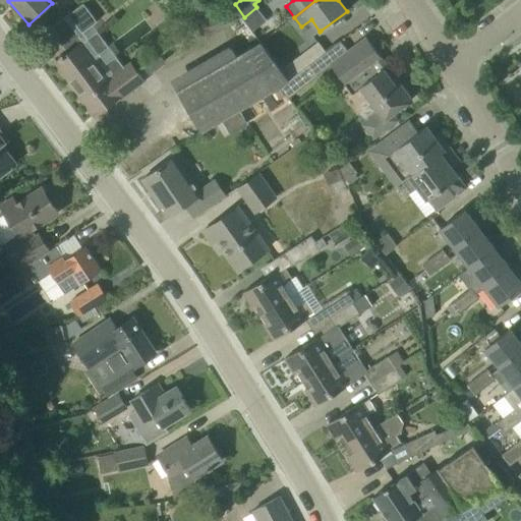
[(97,20),(83,3),(68,14),(81,33),(97,20)]
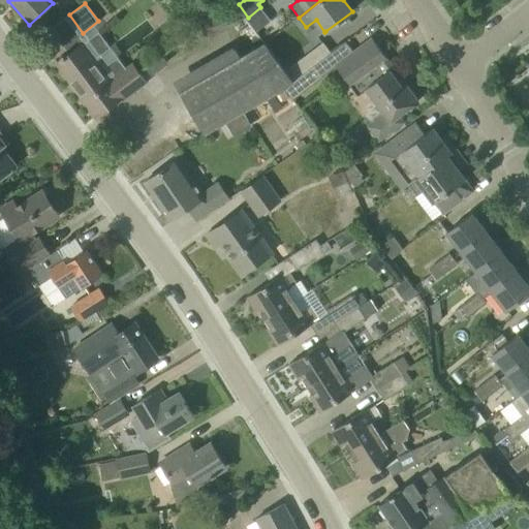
[(199,25),(194,8),(179,12),(183,29),(199,25)]
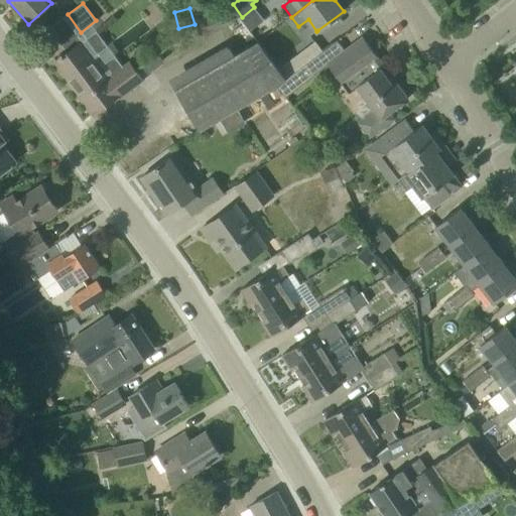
[(338,54),(327,63),(329,67),(349,94),(358,88),(375,110),(358,122),(369,138),(377,131),(393,119),(389,113),(408,98),(396,82),(392,84),(387,77),(390,75),(362,36),(346,48),(338,54)]
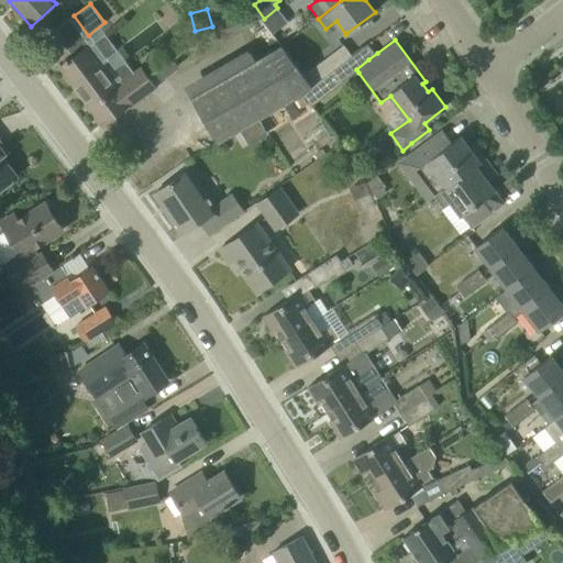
[(342,45),(302,75),(312,87),(349,59),(352,57),(351,56),(342,45)]
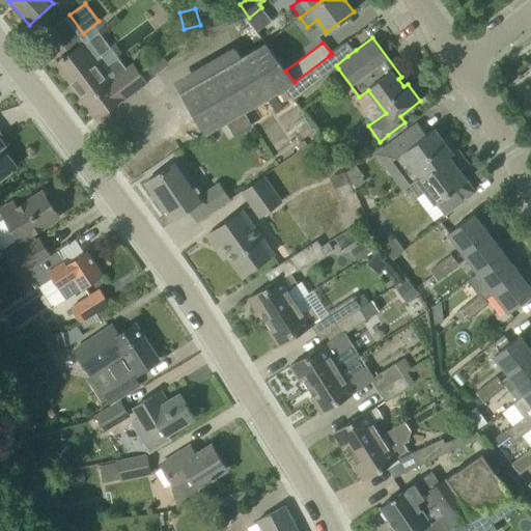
[(146,82),(134,65),(133,64),(110,82),(82,45),(56,63),(95,116),(121,98),(122,100),(146,82)]
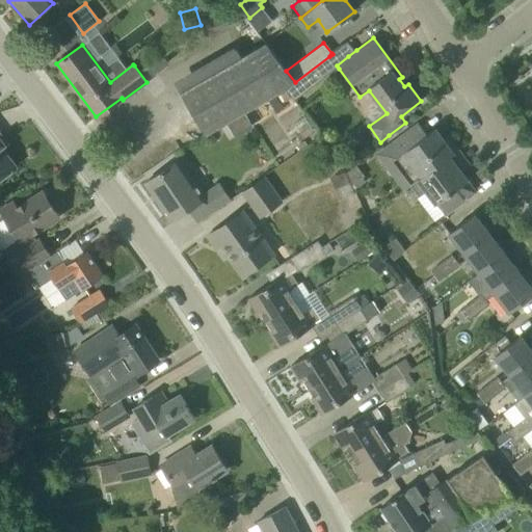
[(293,83),(295,82),(286,71),(285,72),(265,45),(242,57),(181,91),(206,135),(223,125),(267,100),(286,89),(293,83)]
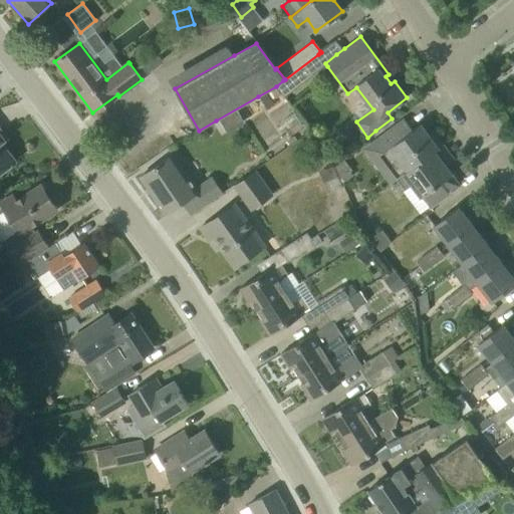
[(283,80),(276,86),(284,97),(326,64),(325,63),(318,54),(285,79),(283,80)]
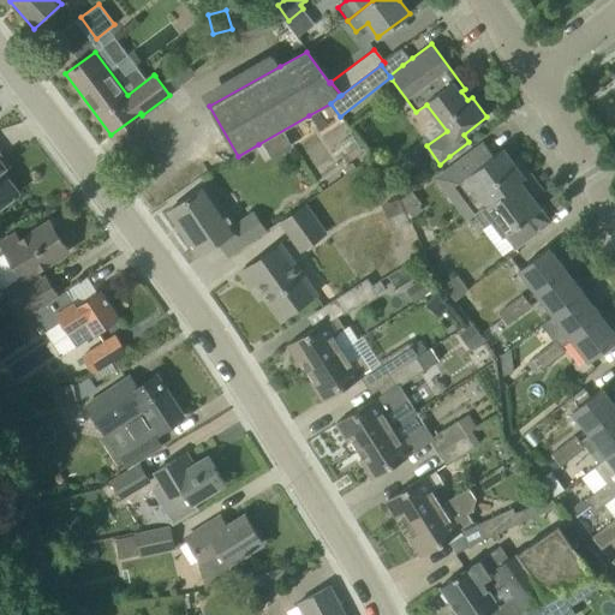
[(339,118),(330,103),(309,115),(317,132),(340,119),(339,118)]
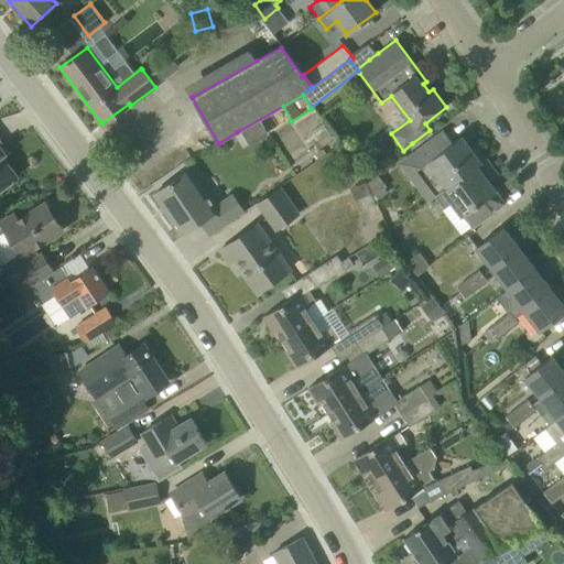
[(426,202),(435,196),(485,159),(474,144),(469,149),(461,137),(453,142),(444,131),(409,156),(400,164),(426,202)]
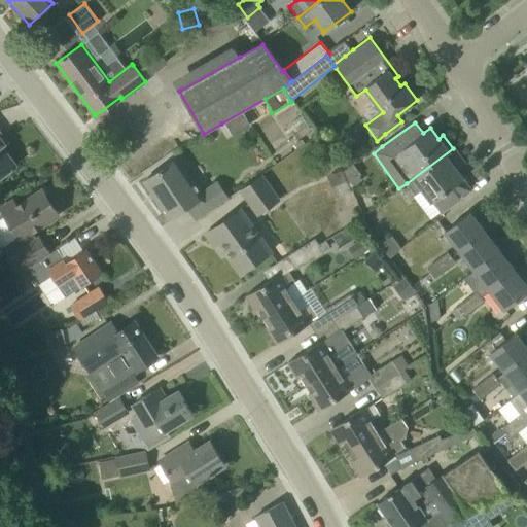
[(0,176),(15,165),(2,147),(8,142),(0,132),(0,176)]
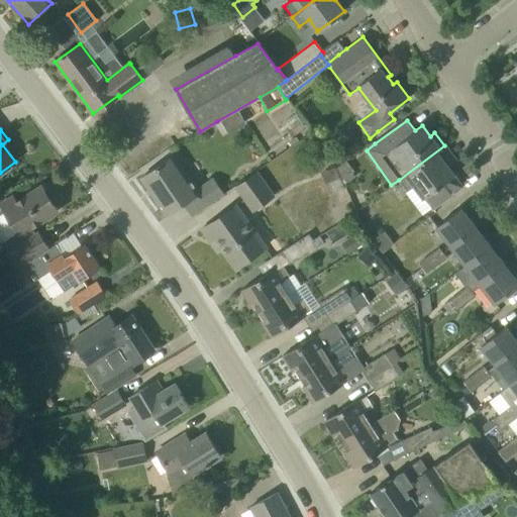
[(399,180),(408,192),(416,186),(433,208),(461,186),(446,167),(455,161),(444,145),(399,180)]
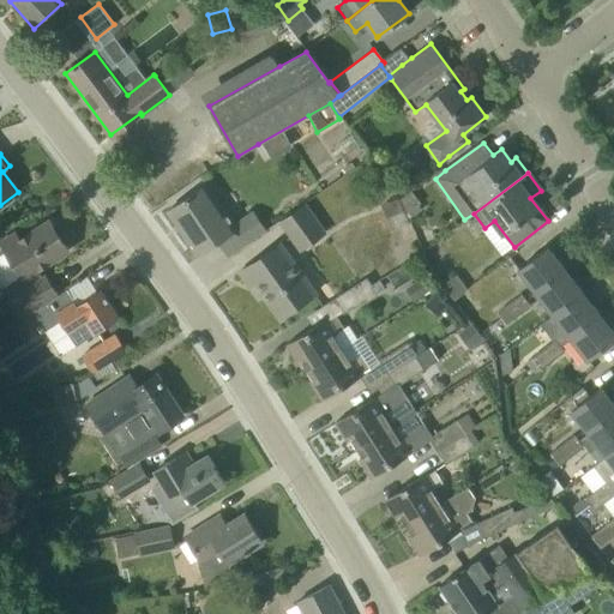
[(229,256),(248,242),(265,230),(252,211),(234,224),(206,184),(167,211),(197,256),(218,240),(229,256)]
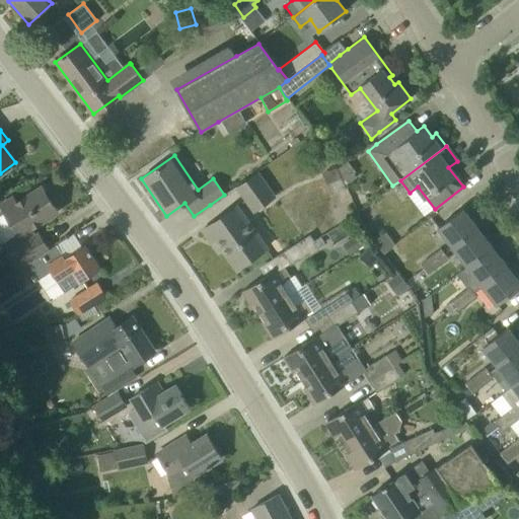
[(237,188),(254,211),(274,197),(256,173),(237,188)]
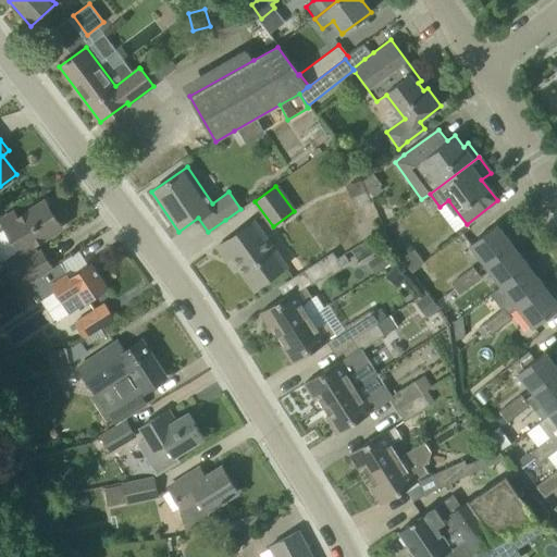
[(0,219),(0,220),(5,227),(0,231),(0,248),(7,259),(2,261),(9,271),(8,272),(19,288),(34,279),(51,267),(41,250),(38,252),(34,245),(62,226),(45,199),(17,217),(14,211),(0,219)]
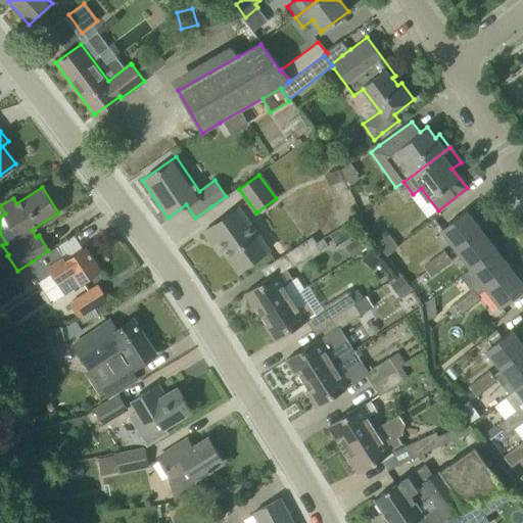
[(239,271),(268,250),(237,208),(204,231),(216,246),(220,243),(239,271)]
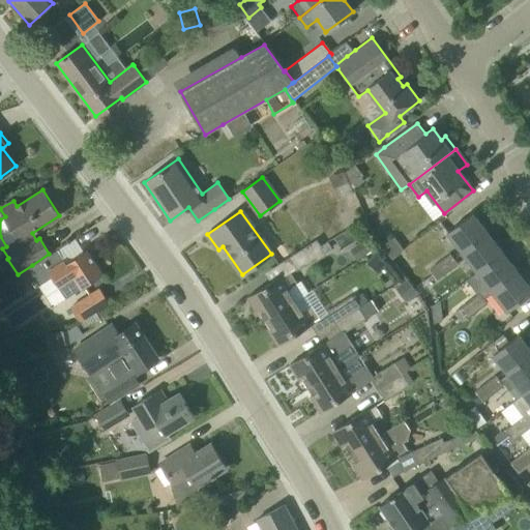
[(488,233),(472,213),(447,232),(463,253),(488,233)]
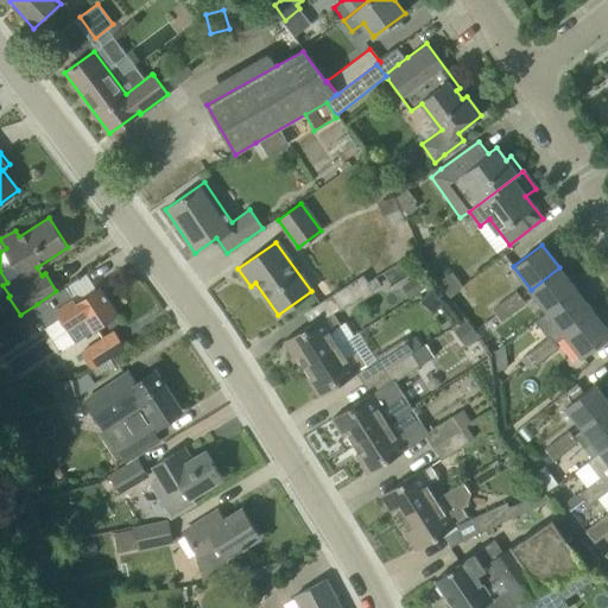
[(548,311),(576,290),(559,267),(531,290),(548,311)]
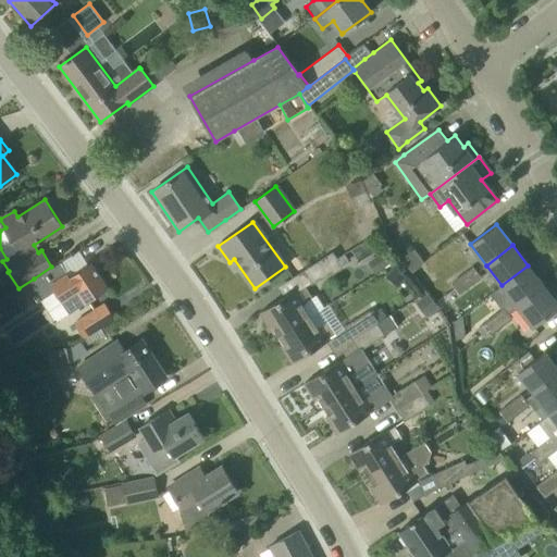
[(401,259),(411,272),(424,262),(415,249),(401,259)]
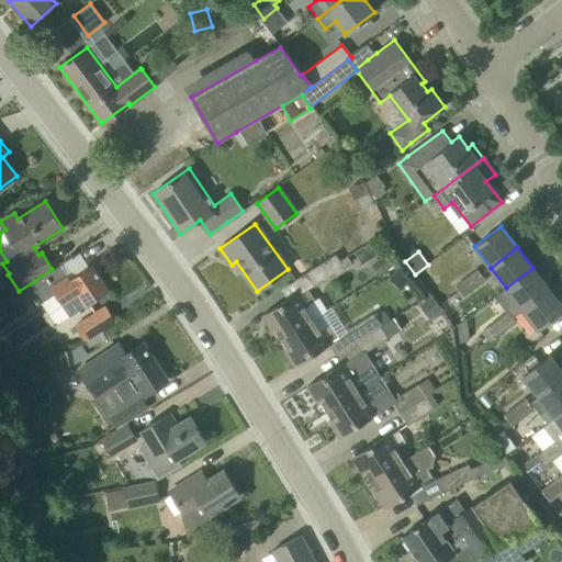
[(339,261),(335,256),(306,273),(314,287),(334,273),(336,277),(346,271),(344,267),(349,263),(346,257),(339,261)]
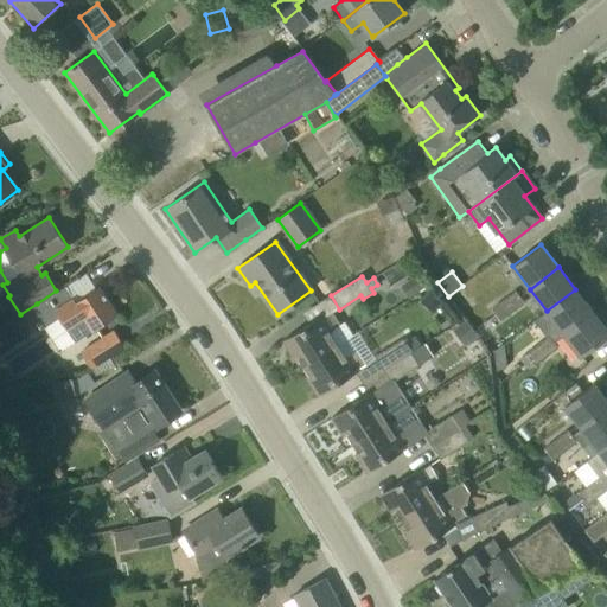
[(59,315),(76,342),(117,314),(98,287),(76,301),(66,286),(29,311),(40,328),(59,315)]
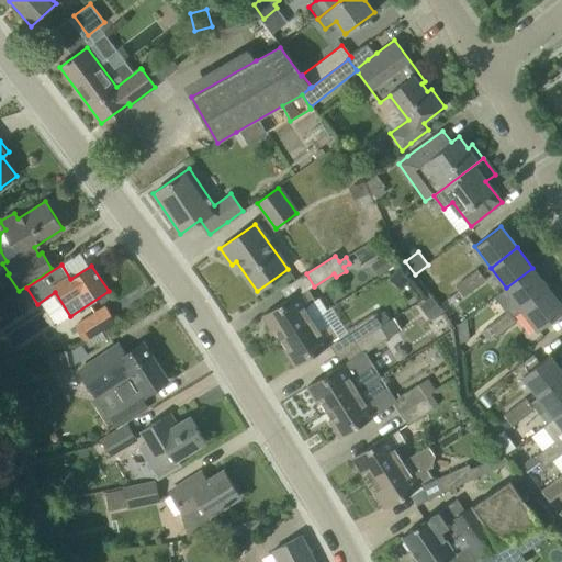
[(521,308),(548,289),(532,268),(506,288),(495,296),(506,312),(497,318),(505,330),(517,322),(513,316),(521,308)]
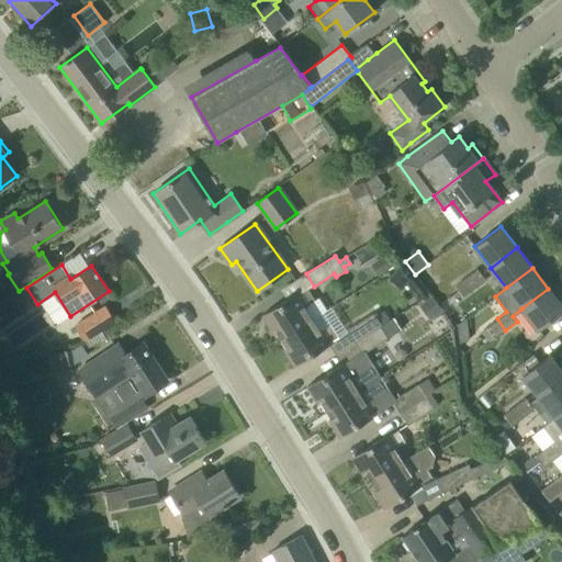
[(465,278),(474,289),(485,280),(476,269),(465,278)]
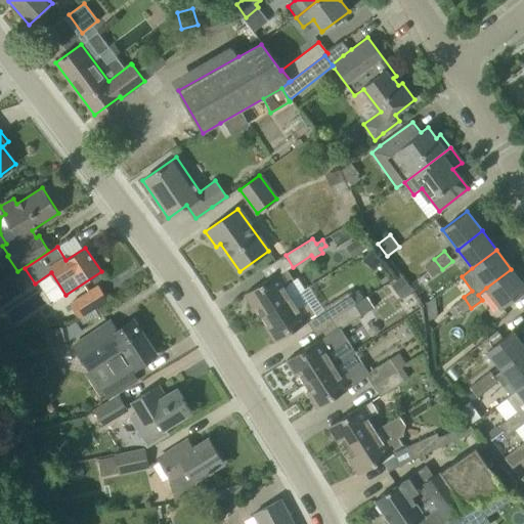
[(432,276),(442,269),(434,259),(424,266),(432,276)]
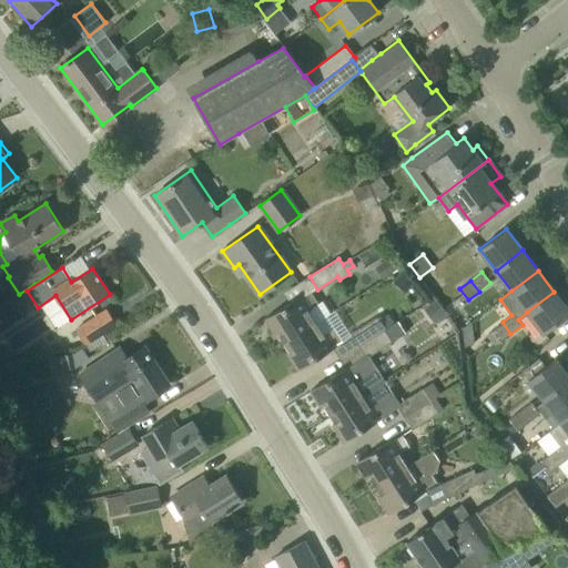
[(284,343),(316,323),(316,322),(331,314),(323,301),(318,304),(311,292),(305,296),(304,294),(265,318),(275,336),(279,334),(284,343)]
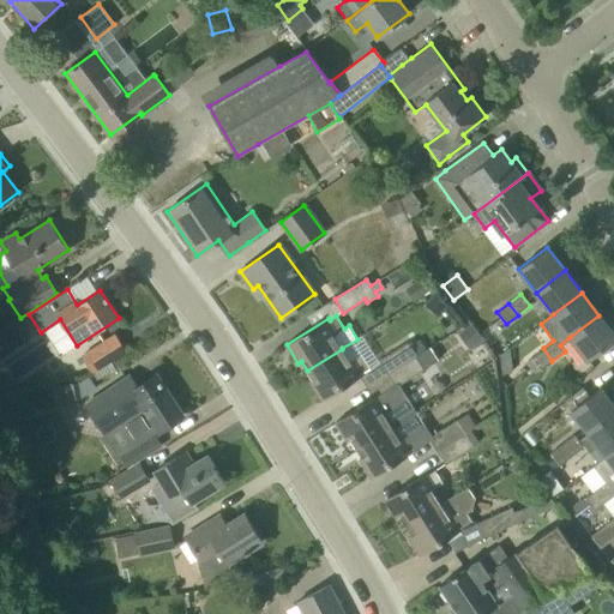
[(570,337),(588,361),(613,339),(613,335),(599,315),(570,337)]
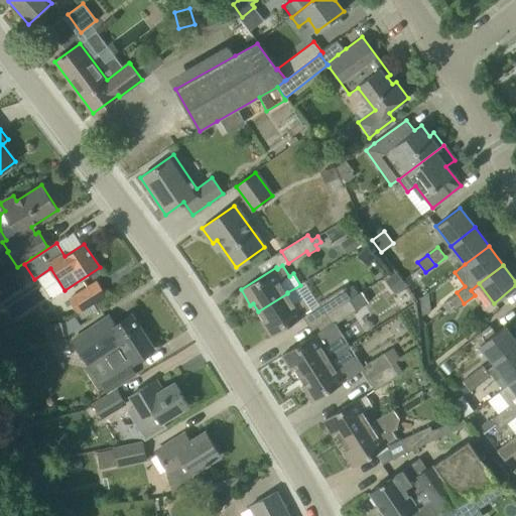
[(79,312),(99,299),(90,285),(70,299),(79,312)]
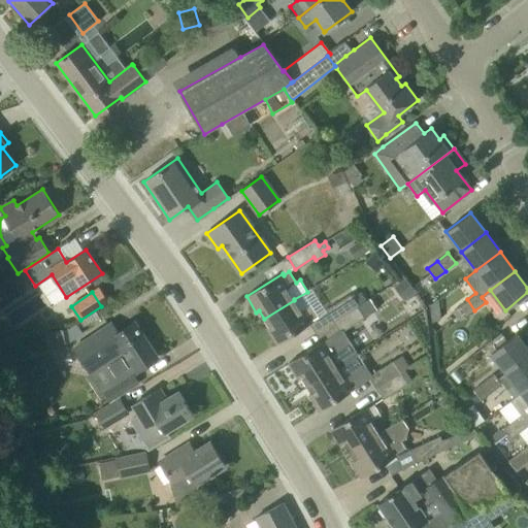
[(358,306),(356,305),(349,294),(326,310),(334,322),(358,306)]
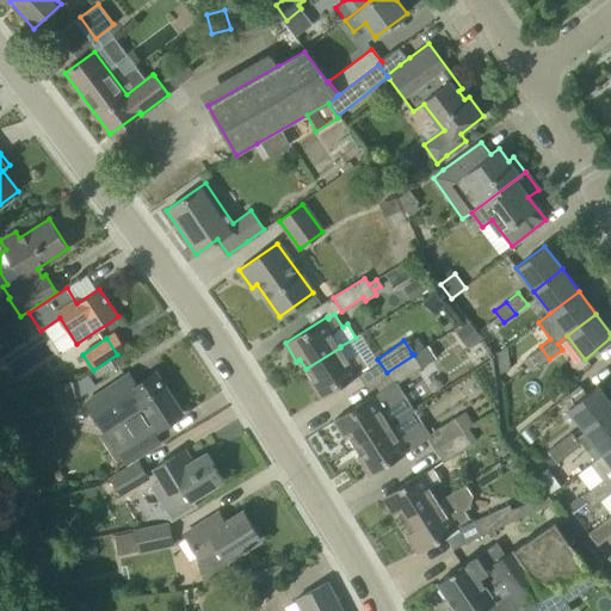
[(532,371),(549,359),(541,346),(529,356),(530,356),(524,360),(532,371)]
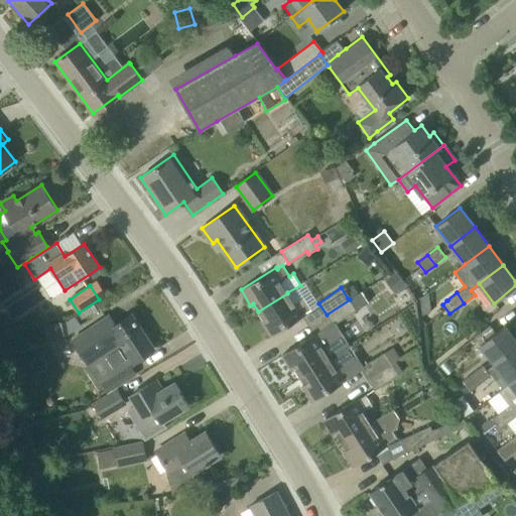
[(294,304),(287,293),(258,311),(263,318),(260,320),(270,337),(305,314),(304,313),(311,309),(303,298),(294,304)]
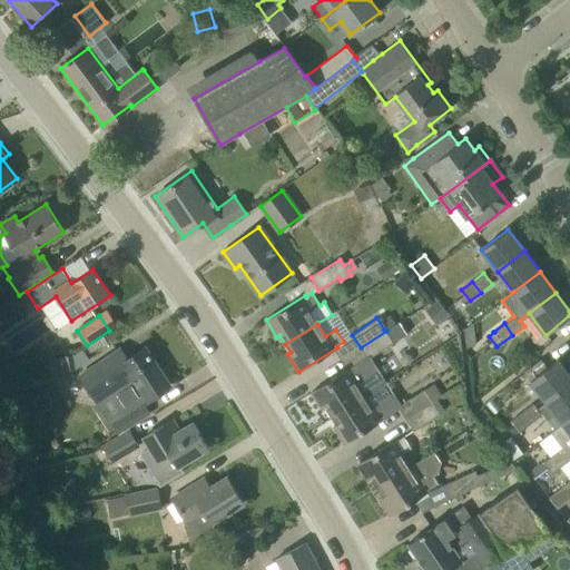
[(386,331),(361,347),(369,359),(393,342),(386,331)]
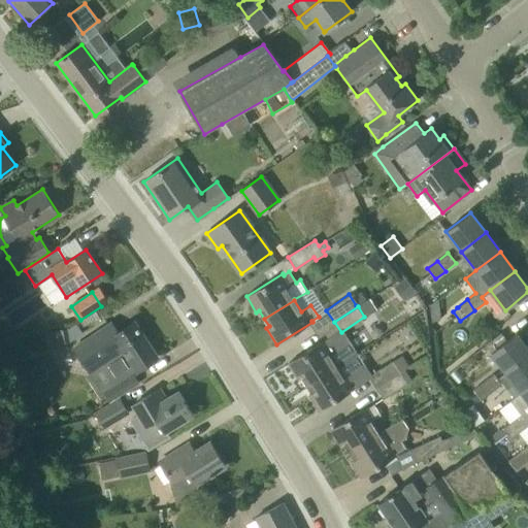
[(94,334),(74,348),(90,372),(91,372),(102,389),(110,400),(138,383),(131,372),(136,369),(137,369),(139,368),(157,357),(156,355),(155,356),(150,348),(151,347),(134,322),(118,332),(111,323),(94,334)]
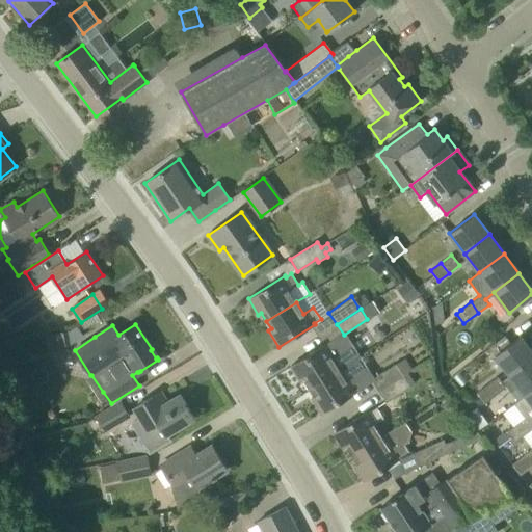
[(78,326),(58,334),(61,343),(81,336),(78,326)]
